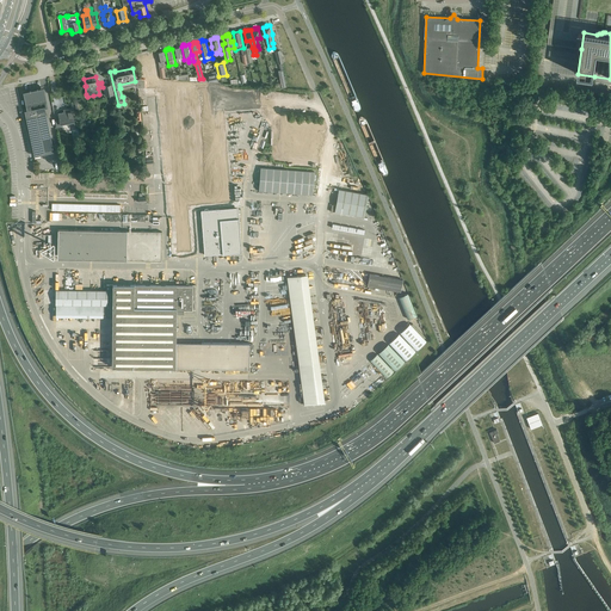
[(104,86),(106,96),(113,94),(111,85),(104,86)]
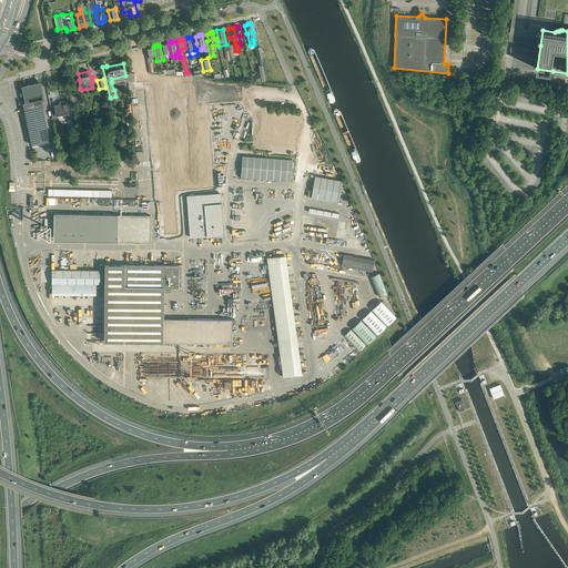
[(41,81),(21,85),(26,102),(23,102),(32,144),(50,141),(41,100),(44,100),(41,81)]
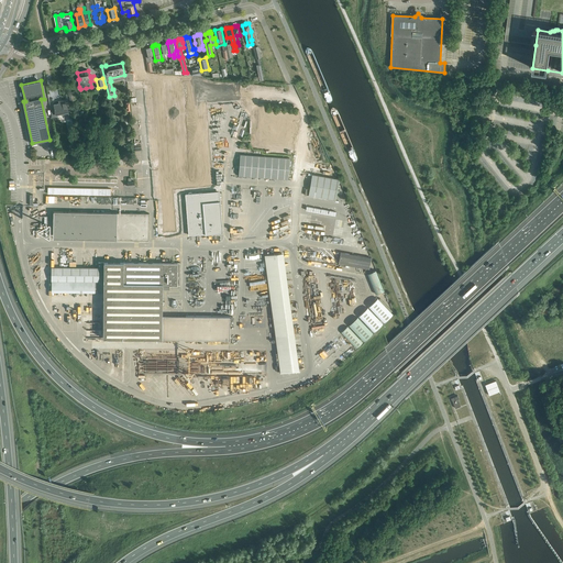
[(51,111),(52,117),(51,118),(56,117),(56,114),(59,113),(59,112),(63,111),(64,113),(68,112),(66,100),(62,101),(62,103),(54,105),(55,111),(51,111)]
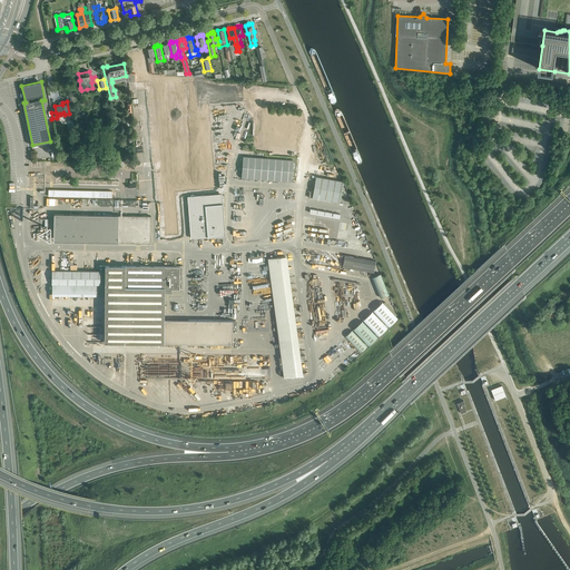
[(292,180),(293,159),(243,156),(241,177),(292,180)]
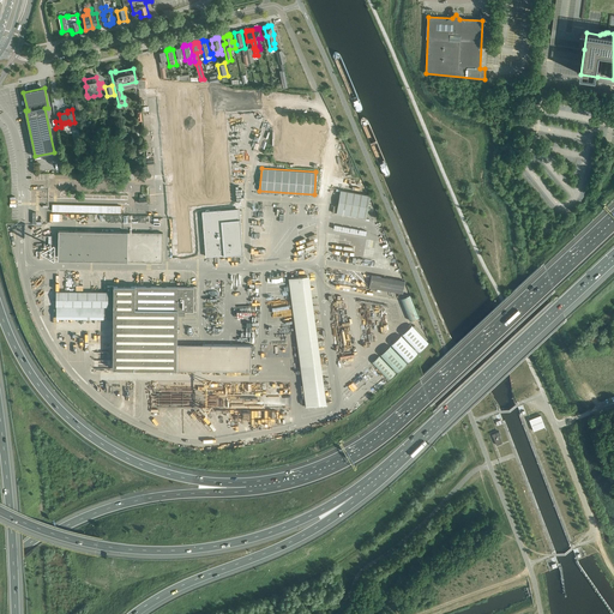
[(341,190),(336,212),(367,218),(371,196),(341,190)]
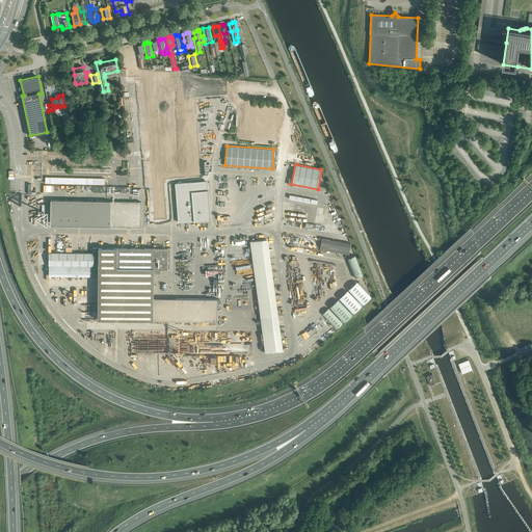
[(191,182),(176,183),(179,222),(194,221),(194,220),(196,220),(209,219),(207,182),(191,183),(191,182)]
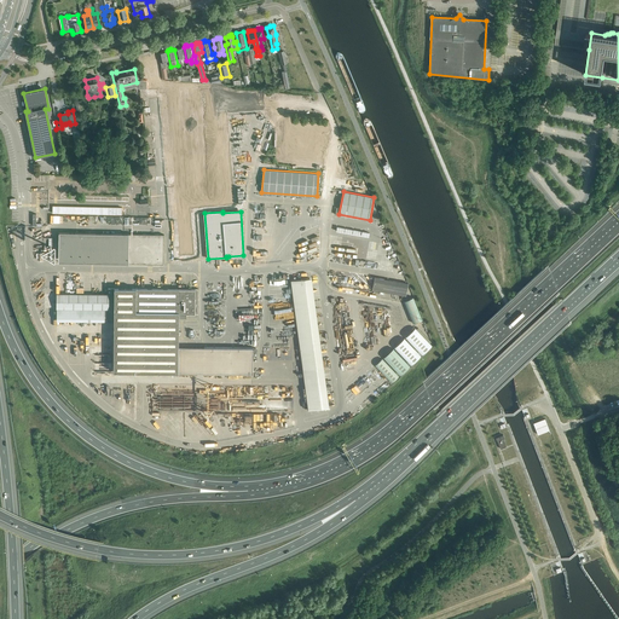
[(67,232),(65,261),(163,264),(163,235),(67,232)]
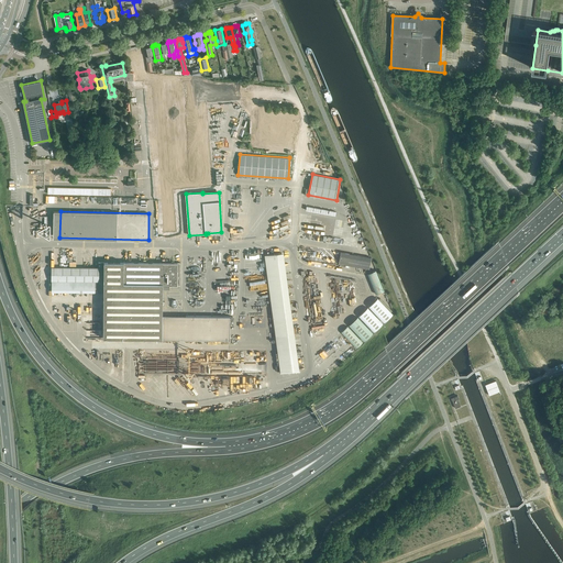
[(264,254),(280,372),(299,370),(284,251),(264,254)]
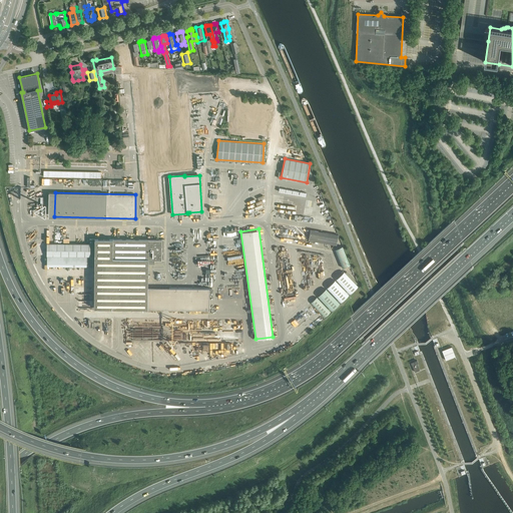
[(279,235),(288,237),(290,231),(281,229),(279,235)]
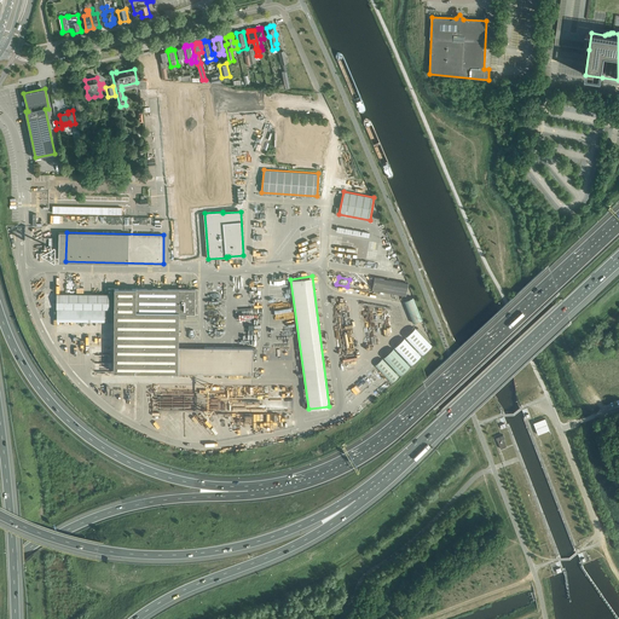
[(409,283),(375,277),(372,290),(406,296),(409,283)]
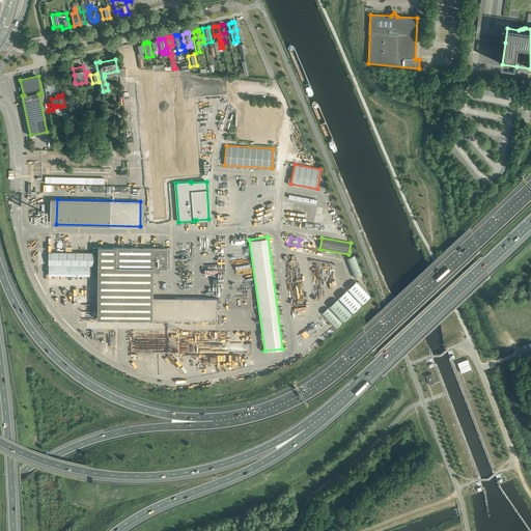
[(49,252),(49,264),(89,264),(89,276),(98,276),(98,319),(217,320),(217,318),(217,298),(197,298),(191,298),(182,298),(176,298),(175,298),(175,303),(152,302),(152,298),(154,272),(160,272),(160,269),(170,269),(170,248),(92,247),(92,252),(49,252)]
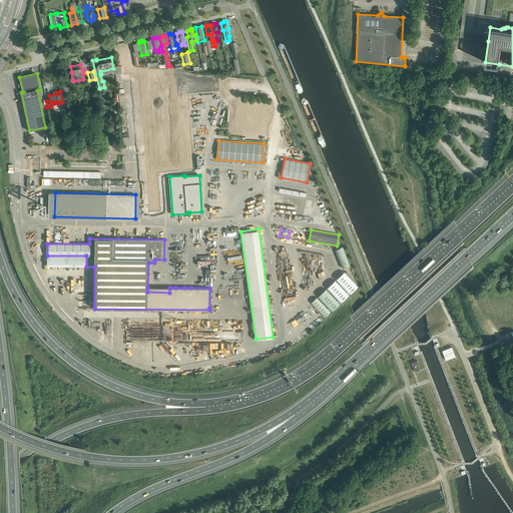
[(343,246),(335,249),(343,268),(350,265),(343,246)]
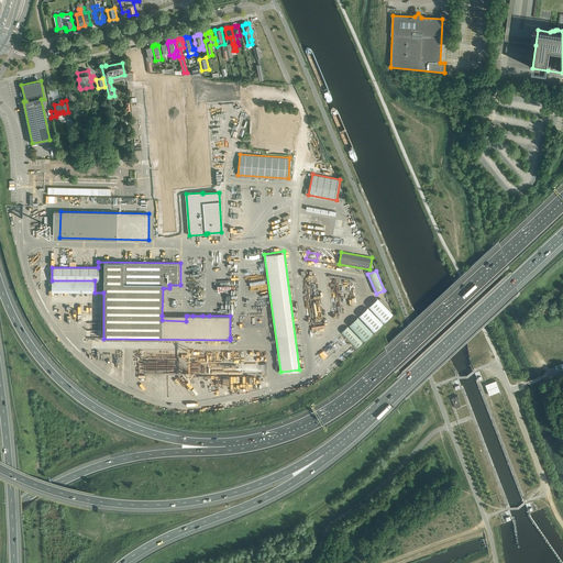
[(384,322),(393,315),(377,298),(368,306),(384,322)]
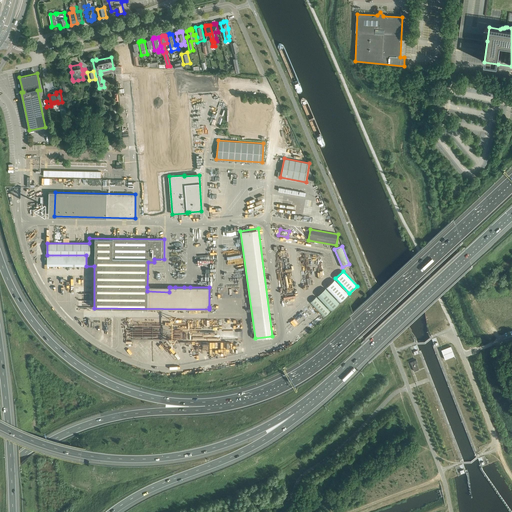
[(326,287),(340,302),(348,294),(334,279),(326,287)]
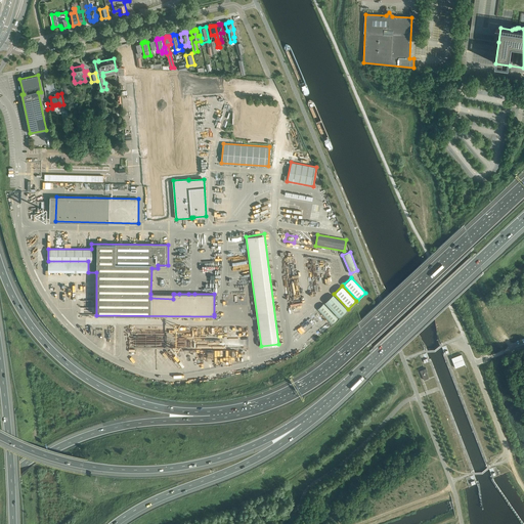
[(324,302),(339,317),(347,310),(333,295),(324,302)]
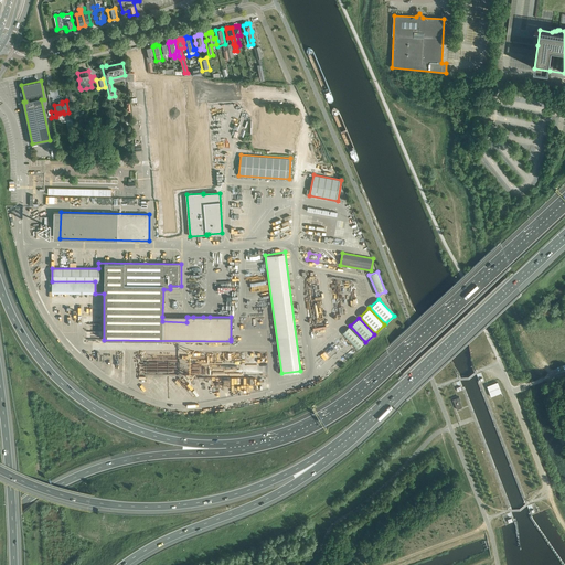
[(342,333),(358,350),(364,343),(349,327),(342,333)]
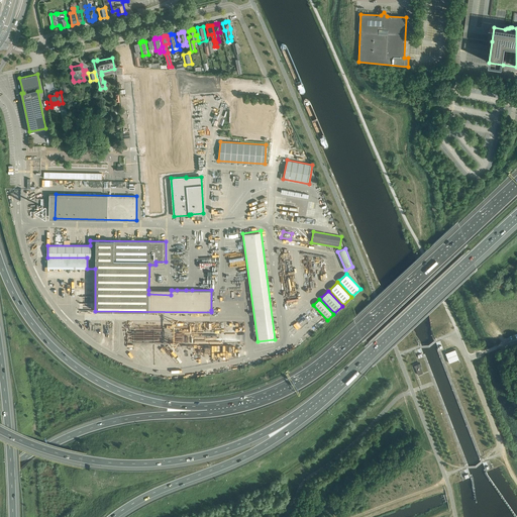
[(103,345),(106,339),(97,335),(94,340),(103,345)]
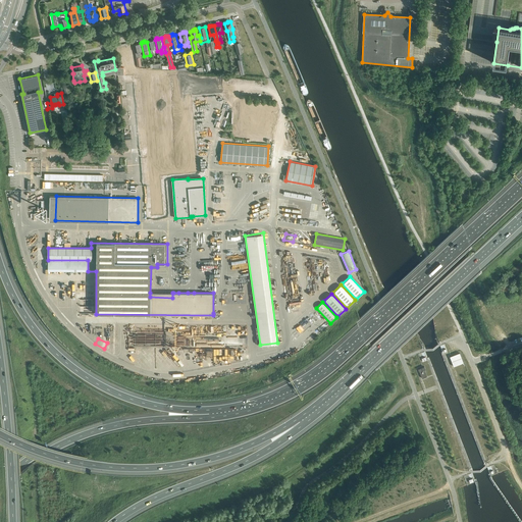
[(454,366),(463,363),(460,353),(450,357),(454,366)]
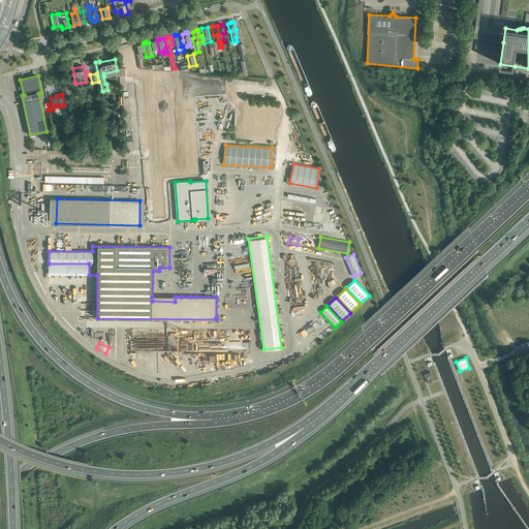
[(138,366),(143,369),(147,366),(151,370),(153,368),(156,371),(158,369),(154,365),(152,367),(148,363),(146,365),(143,362),(138,366)]
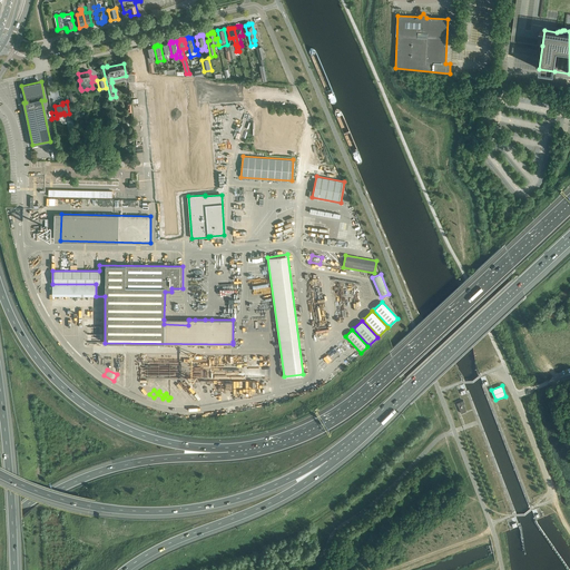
[(206,404),(210,402),(204,393),(200,395),(206,404)]
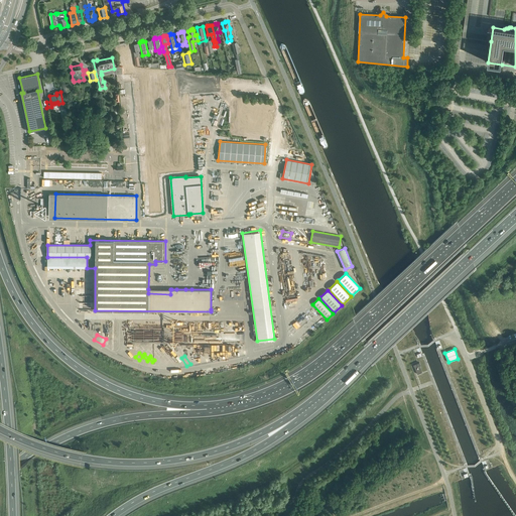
[(419,365),(420,365),(419,362),(413,365),(414,367),(417,374),(422,372),(419,365)]
